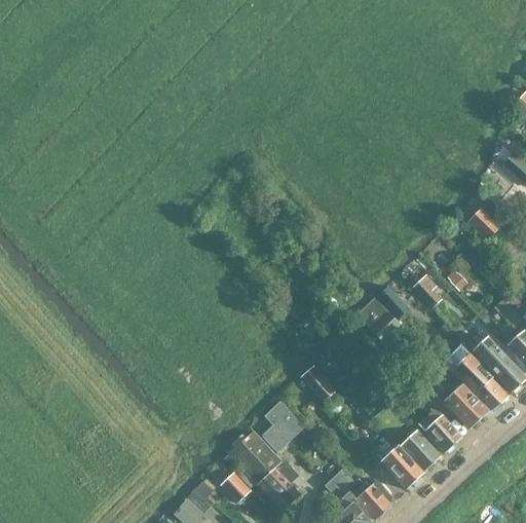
[(522,137),(525,132),(525,118),(520,113),(510,125),(522,137)]
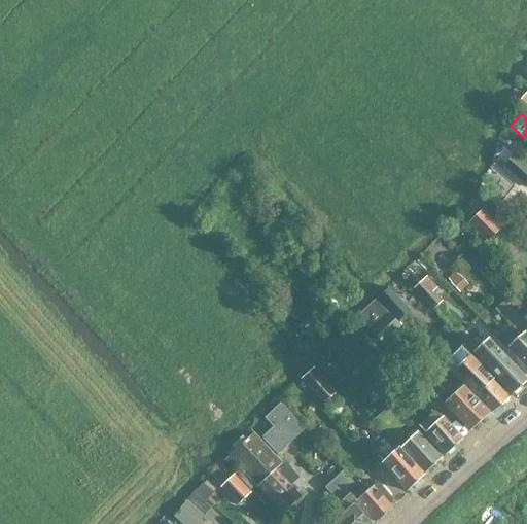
[(526,172),(508,156),(501,164),(526,186),(526,185),(526,172)]
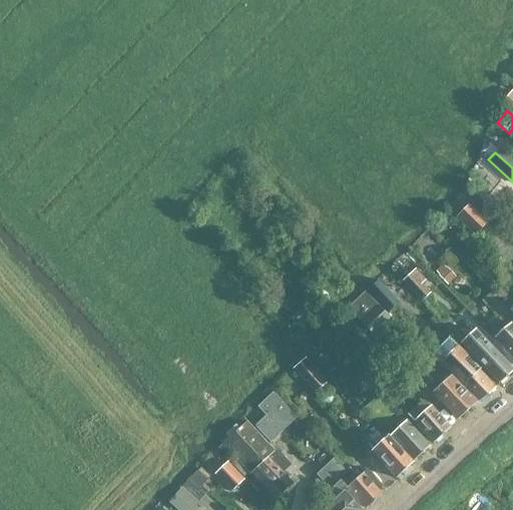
[(489,193),(482,200),(490,208),(497,200),(489,193)]
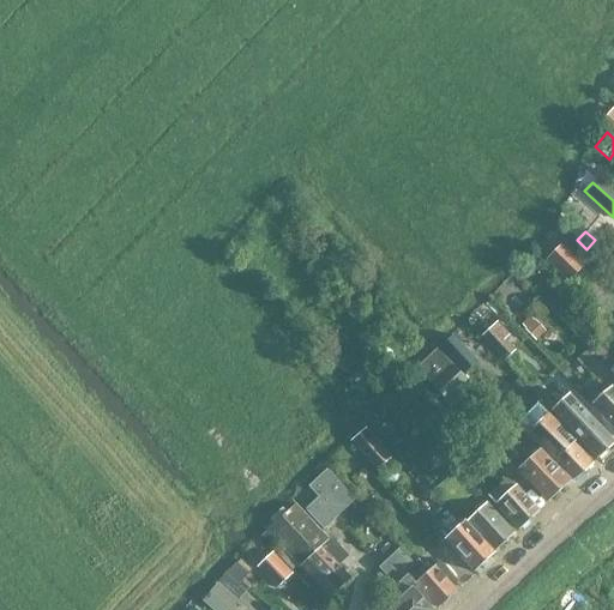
[(561,241),(546,257),(569,279),(584,264),(561,241)]
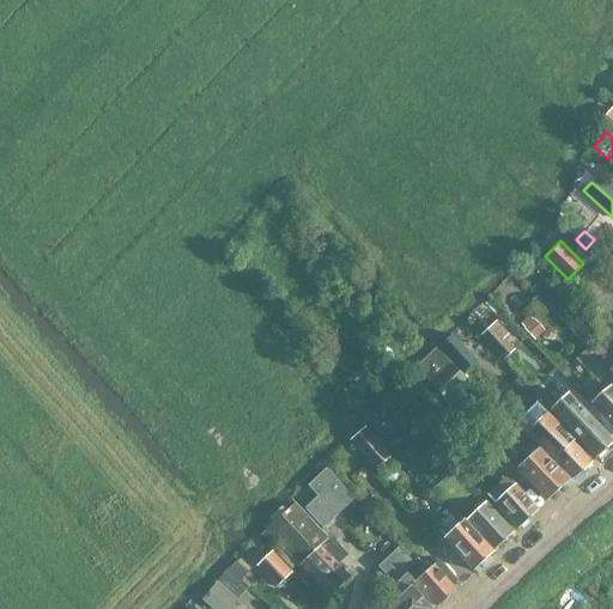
[(526,327),(535,338),(544,329),(534,318),(533,320),(529,316),(522,323),(526,327)]
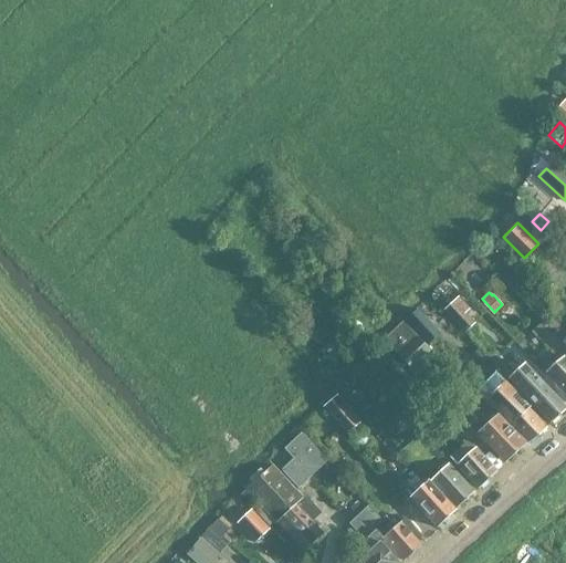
[(463,309),(467,305),(457,294),(446,305),(465,327),(473,320),(463,309)]
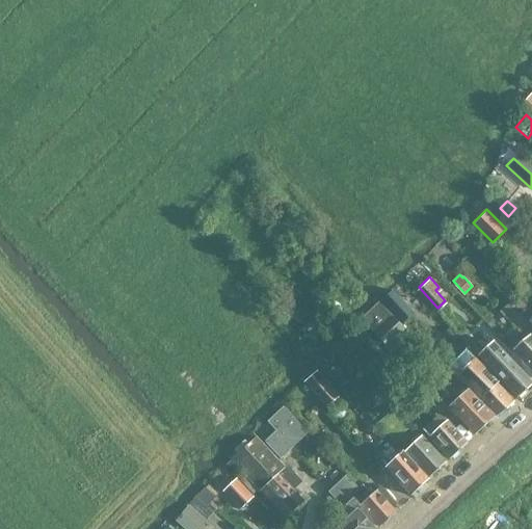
[(413,286),(402,295),(413,307),(423,296),(413,286)]
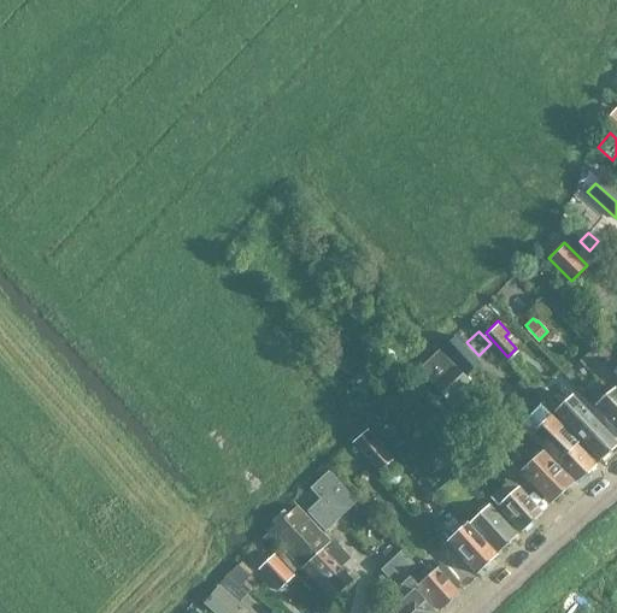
[(454,334),(441,346),(466,372),(480,360),(454,334)]
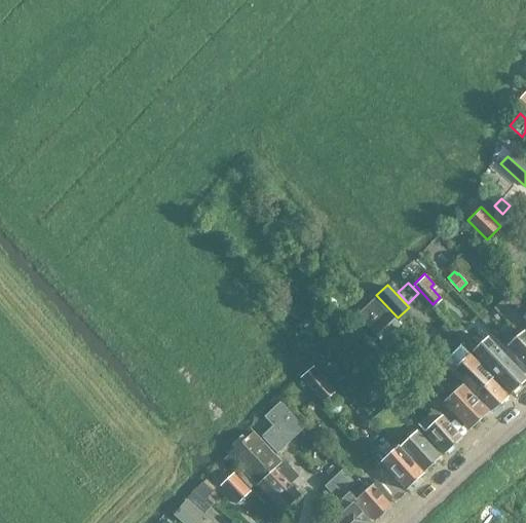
[(400,323),(374,297),(371,300),(357,313),(370,327),(369,328),(381,340),(400,323)]
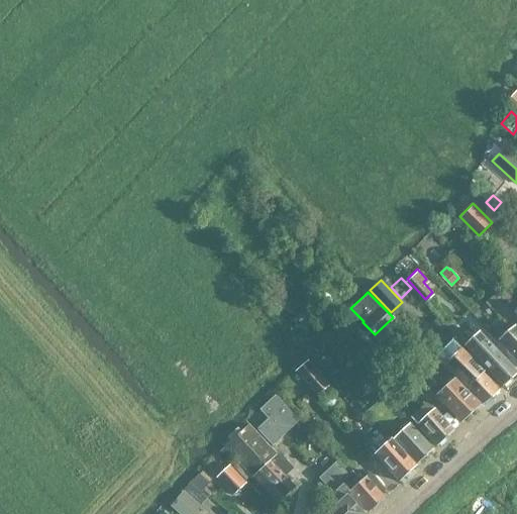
[(494,293),(486,300),(492,306),(500,299),(494,293)]
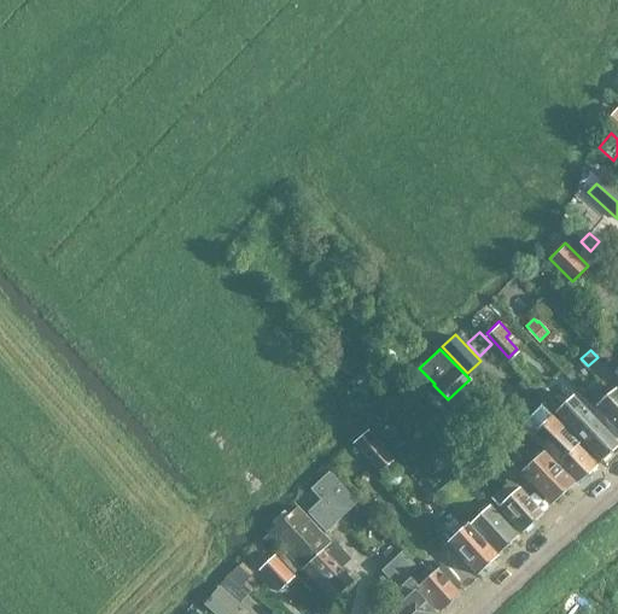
[(362,397),(383,376),(368,363),(349,382),(362,397)]
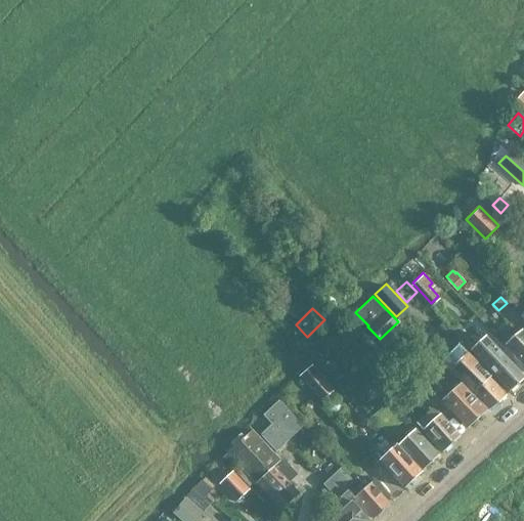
[(523,332),(523,331),(520,328),(505,342),(523,361),(523,332)]
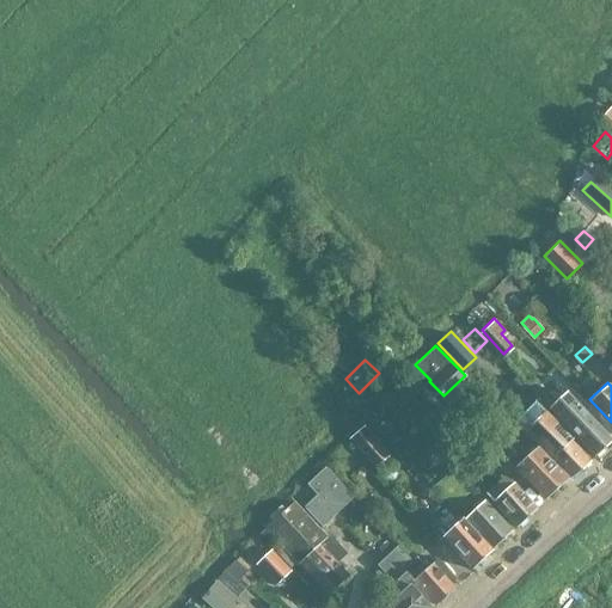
[(582,407),(574,398),(558,413),(595,454),(609,442),(611,440),(582,407)]
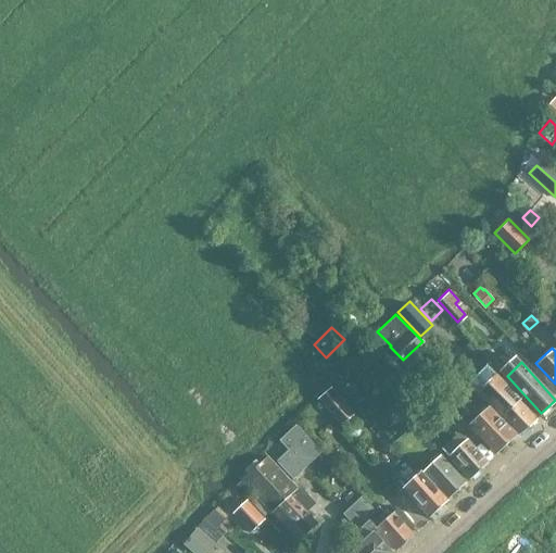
[(536,417),(516,396),(485,364),(469,380),(519,434),(533,419),(536,417)]
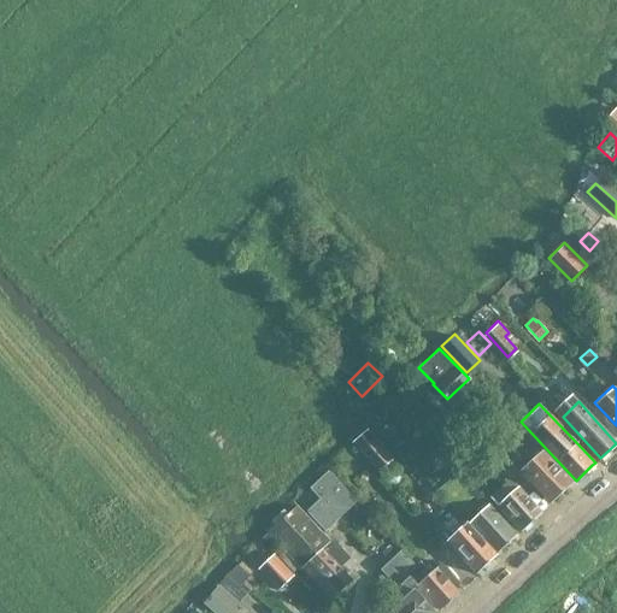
[(517,431),(499,411),(482,425),(498,442),(509,432),(512,435),(517,431)]
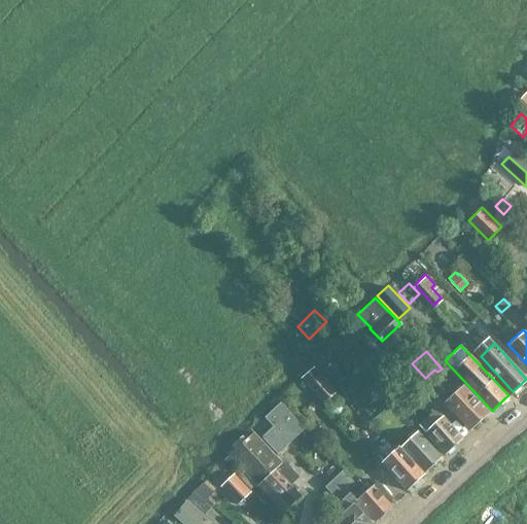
[(336,390),(314,365),(302,377),(316,393),(320,389),(327,397),(336,390)]
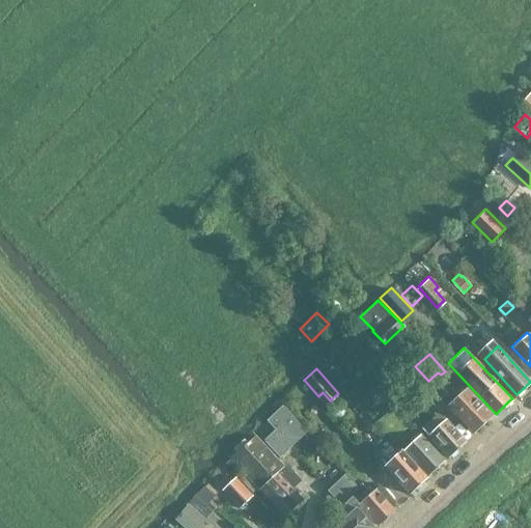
[(494,413),(468,386),(448,405),(474,432),(484,422),(494,413)]
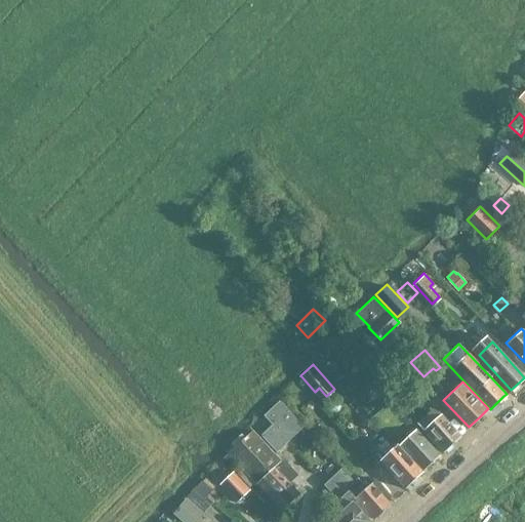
[(319,388),(315,392),(318,396),(322,400),(326,396),(319,388)]
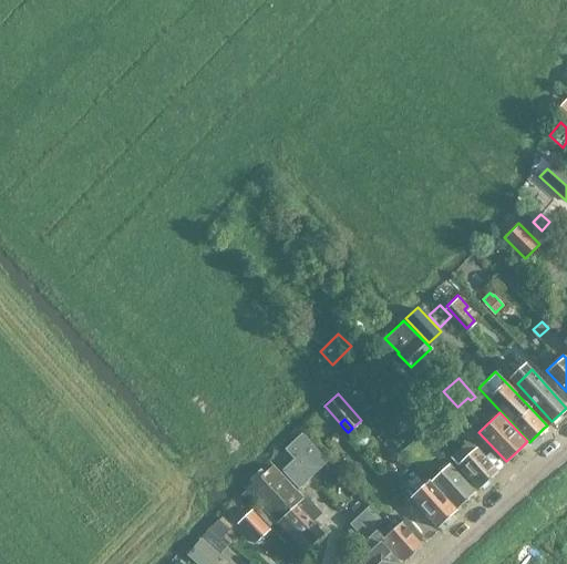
[(328,459),(301,431),(285,445),(294,457),(311,474),(328,459)]
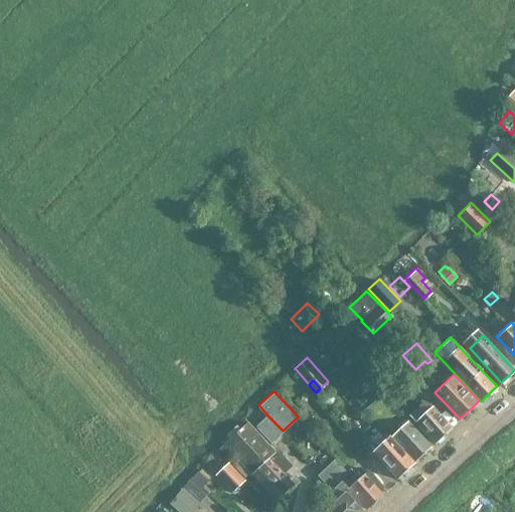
[(431,445),(408,419),(395,432),(386,421),(397,411),(381,394),(367,408),(391,435),(414,460),(417,457),(432,445),(431,445)]
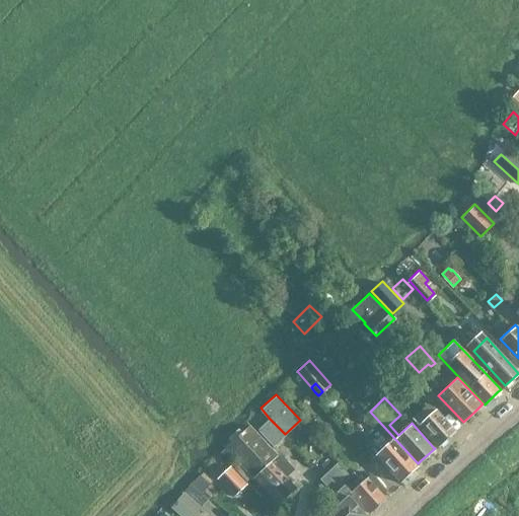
[(456,429),(436,409),(428,404),(413,418),(439,445),(452,432),(456,429)]
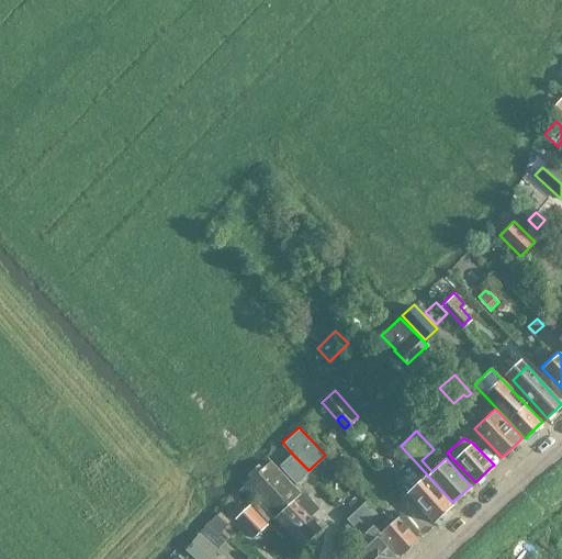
[(308,470),(291,453),(279,464),(296,482),(302,477),(308,470)]
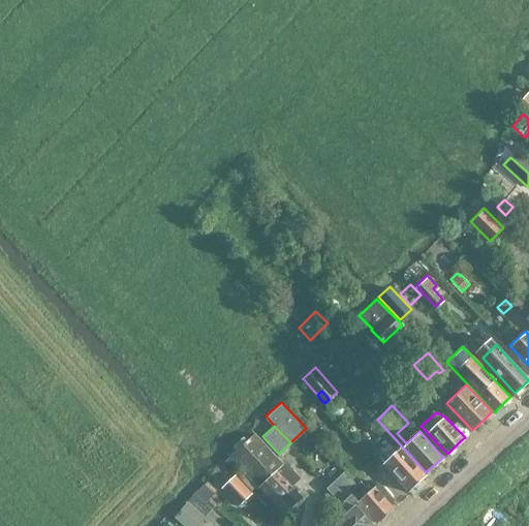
[(296,473),(285,461),(284,462),(255,432),(237,449),(235,446),(227,453),(232,459),(230,462),(240,472),(243,469),(258,487),(258,486),(283,513),(302,496),(301,495),(307,488),(307,487),(301,480),(296,474),(296,473)]
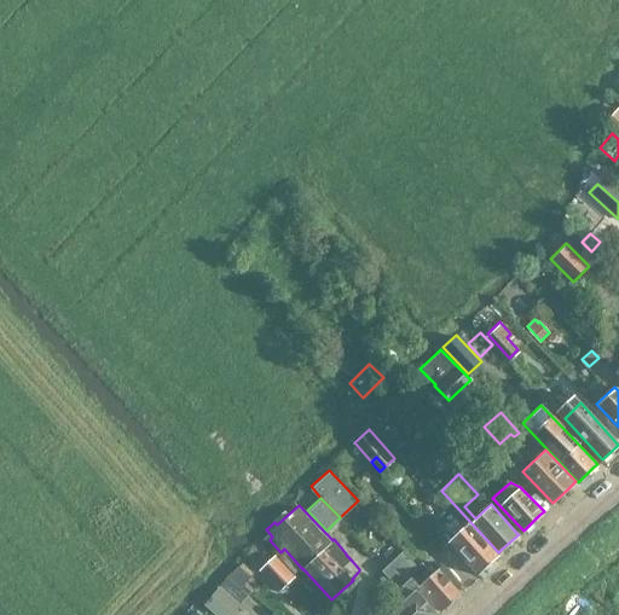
[(498,555),(456,509),(439,524),(450,535),(449,537),(451,539),(449,541),(479,573),(497,556),(498,555)]
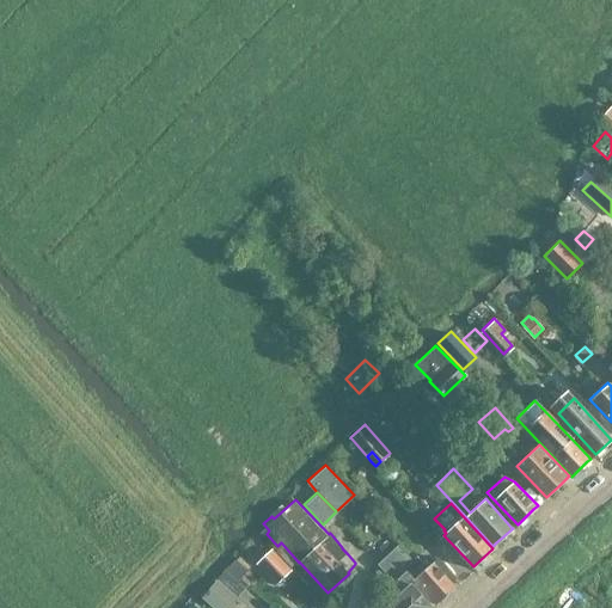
[(445,529),(434,519),(432,522),(444,535),(446,533),(444,530),(445,529)]
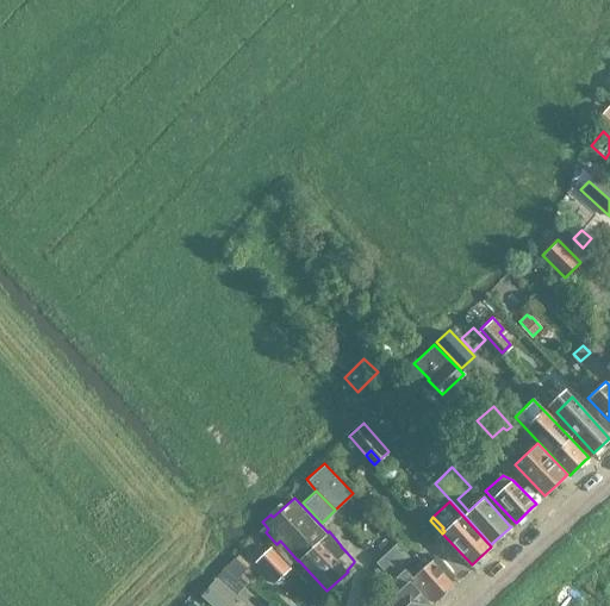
[(418,582),(399,562),(408,555),(397,544),(390,550),(388,549),(378,558),(403,586),(393,595),(403,605),(427,605),(429,604),(427,600),(414,586),(416,585),(418,582)]
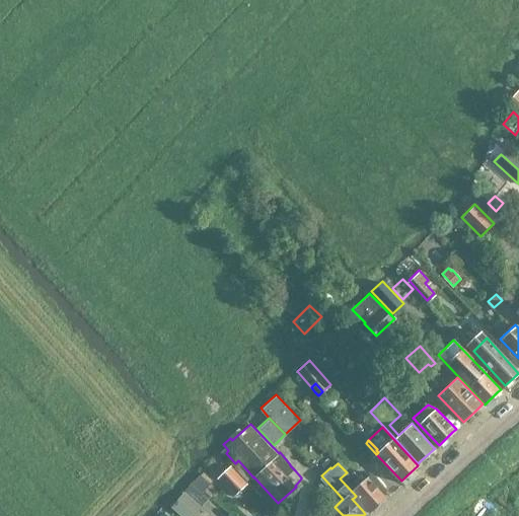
[(246,483),(230,465),(218,477),(234,495),(246,483)]
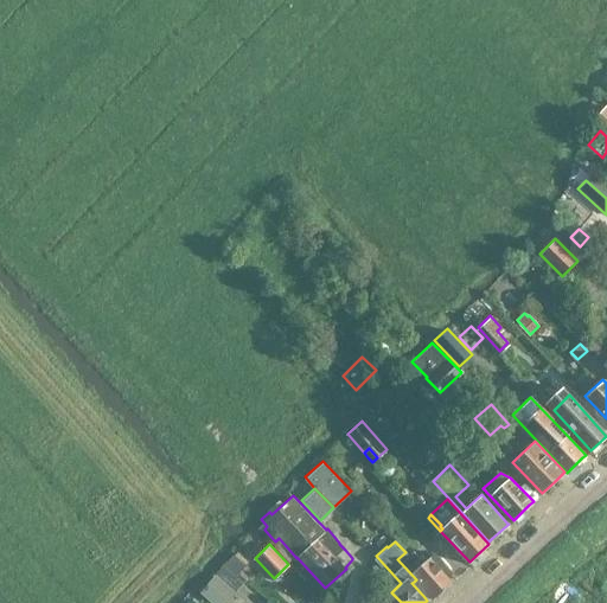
[(449,573),(452,571),(434,551),(423,560),(413,549),(400,559),(433,596),(434,597),(452,579),(448,575),(449,573)]
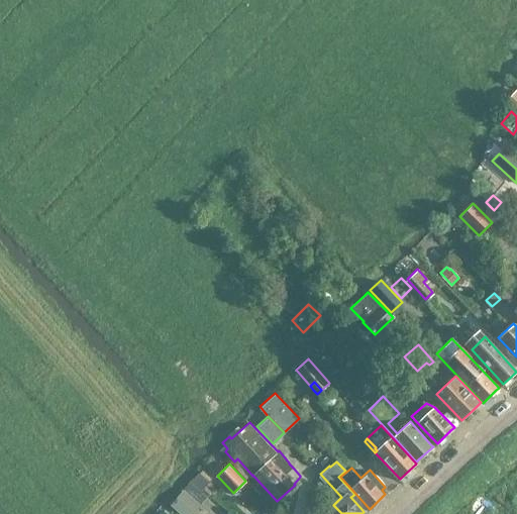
[(209,481),(200,472),(194,479),(203,488),(209,481)]
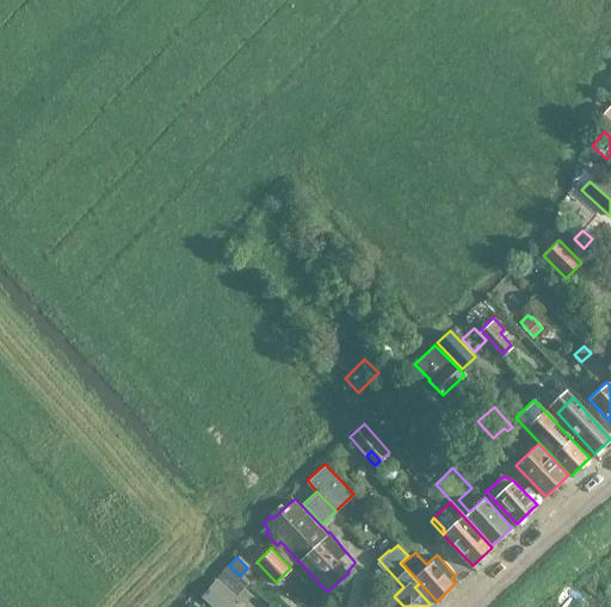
[(247,582),(240,576),(229,565),(217,578),(235,595),(241,589),(247,582)]
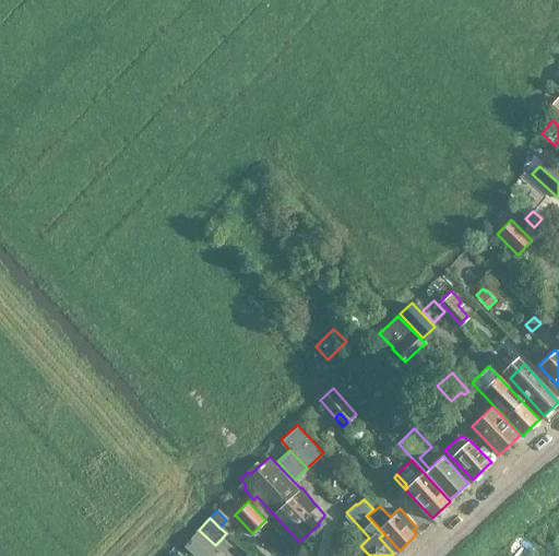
[(217,547),(215,545),(199,530),(186,544),(198,555),(209,555),(211,554),(217,547)]
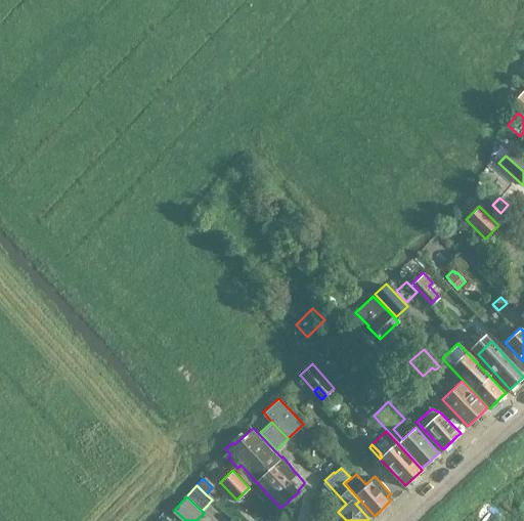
[(346,520),(338,512),(328,520),(346,520)]
